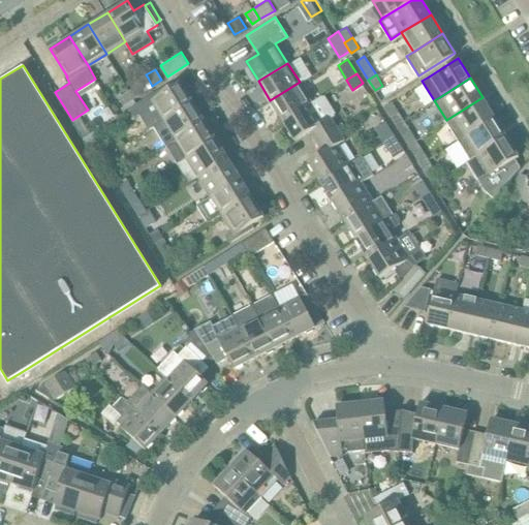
[(167,84),(128,107),(134,116),(139,113),(149,127),(153,124),(192,100),(180,81),(169,87),(167,84)]
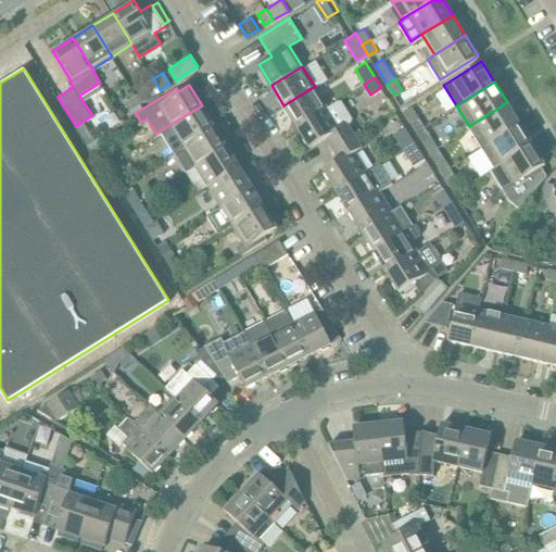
[(315,86),(283,105),(297,125),(327,105),(315,86)]
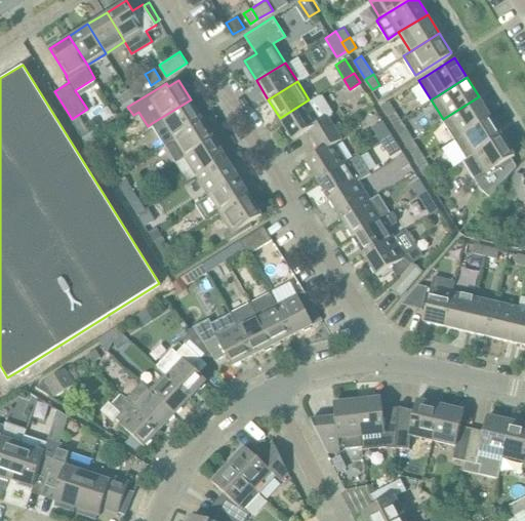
[(138,82),(128,88),(132,96),(143,90),(138,82)]
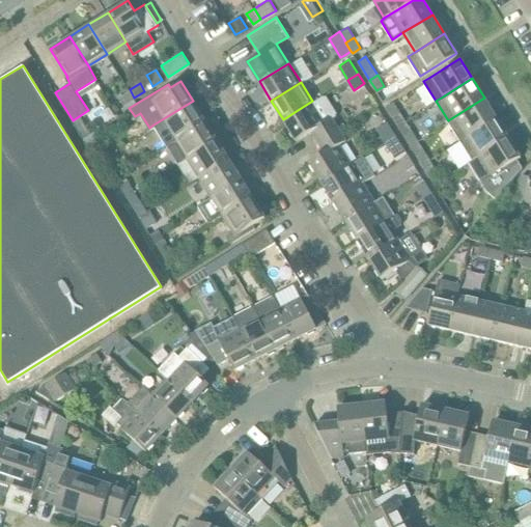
[(118,96),(123,104),(134,98),(130,89),(118,96)]
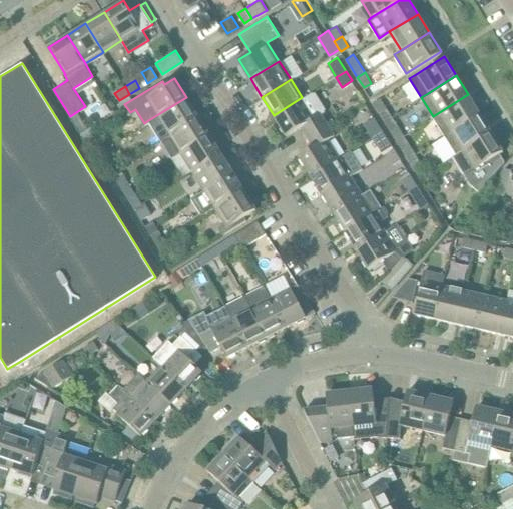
[(302,97),(274,115),(286,134),(301,125),(307,135),(327,123),(321,112),(324,110),(324,109),(326,108),(315,91),(313,92),(312,91),(302,97)]
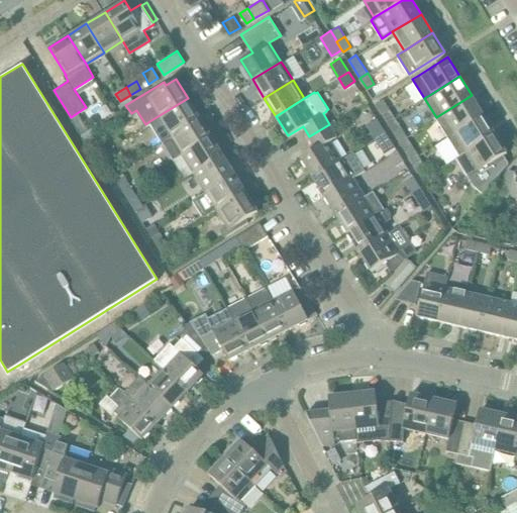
[(472,95),(436,117),(447,135),(483,113),(472,95)]
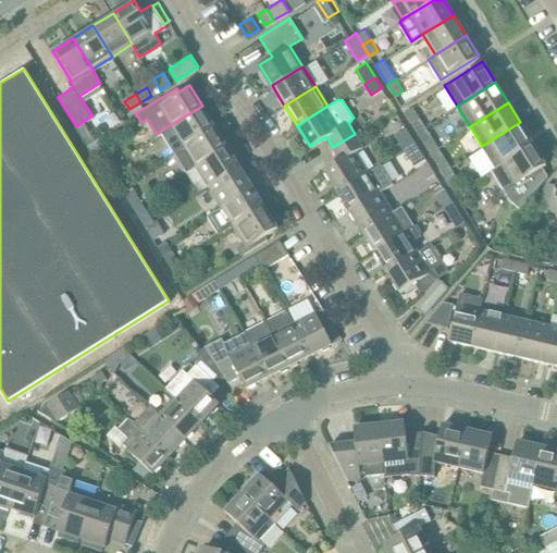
[(202,106),(161,131),(174,151),(184,145),(214,125),(202,106)]
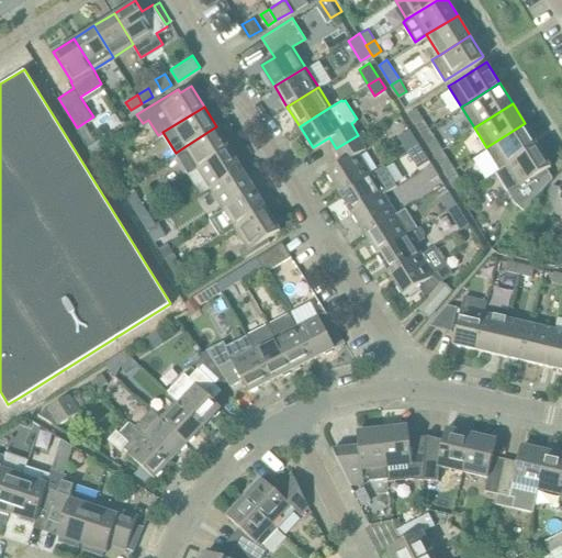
[(416,107),(407,112),(415,123),(424,118),(416,107)]
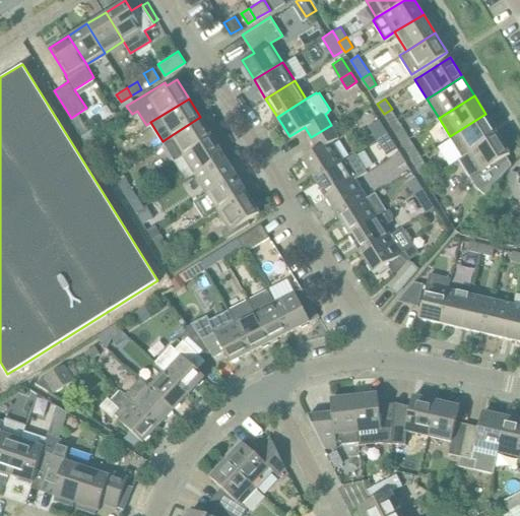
[(78,113),(71,118),(80,134),(88,129),(78,113)]
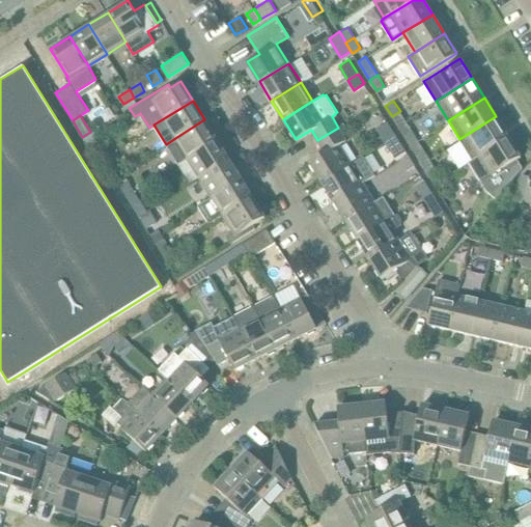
[(496,116),(459,139),(472,158),(508,136),(496,116)]
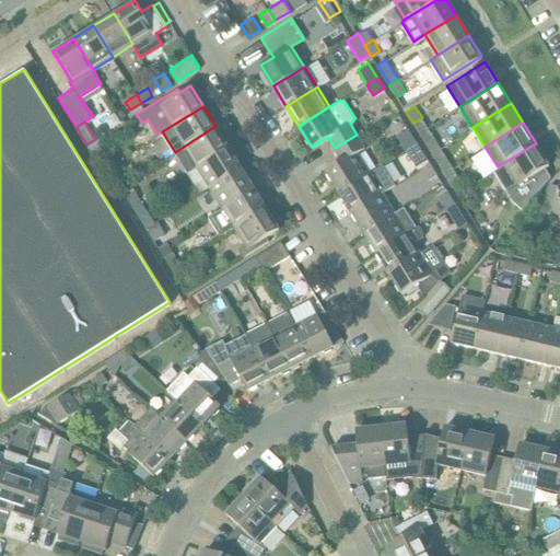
[(176,154),(174,155),(184,171),(185,170),(187,172),(197,165),(229,147),(216,126),(185,146),(175,152),(176,154)]
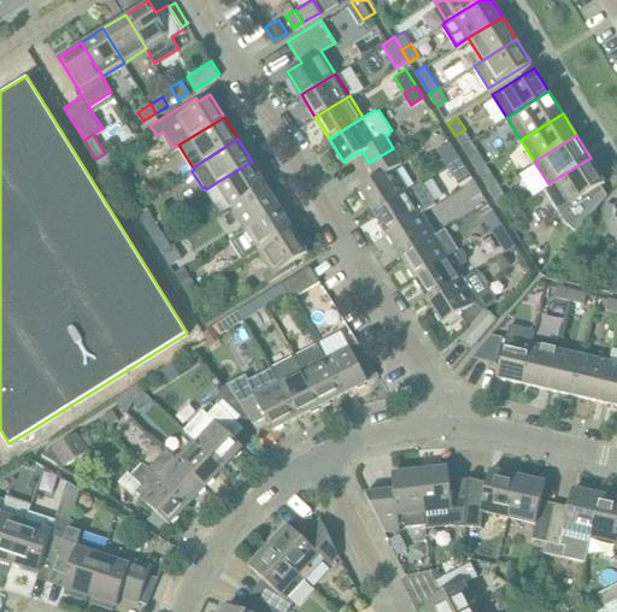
[(450,139),(438,147),(447,163),(459,156),(450,139)]
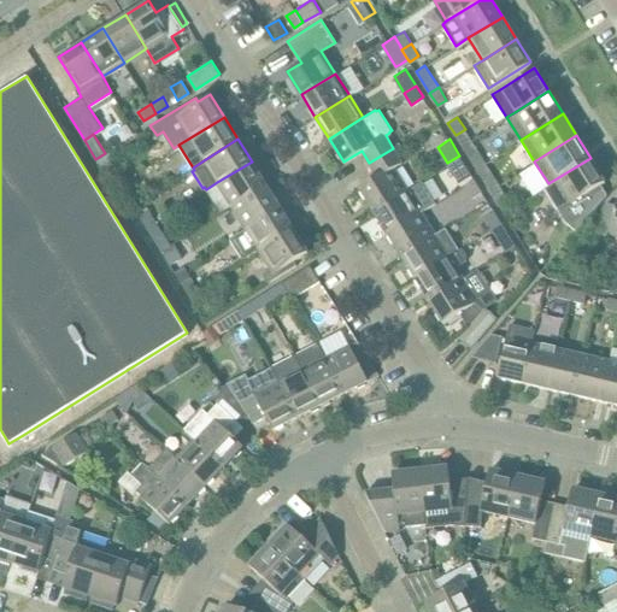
[(376,175),(358,187),(372,210),(407,188),(393,166),(401,162),(393,148),(369,163),(376,175)]
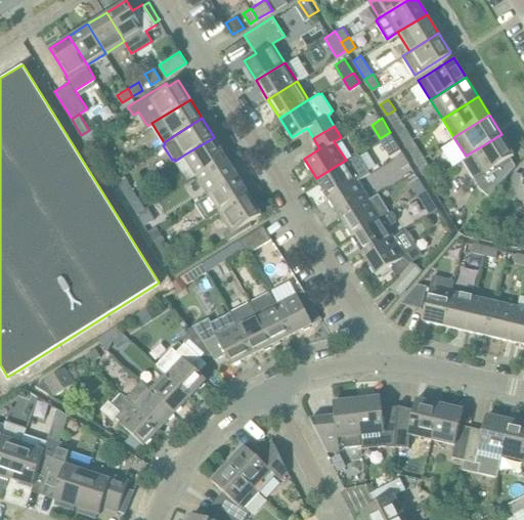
[(397,132),(404,142),(411,137),(405,127),(397,132)]
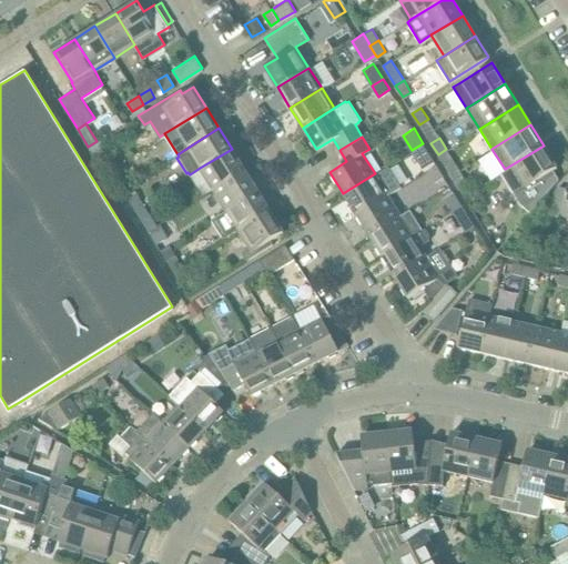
[(97,141),(88,147),(93,154),(99,151),(105,148),(100,139),(97,141)]
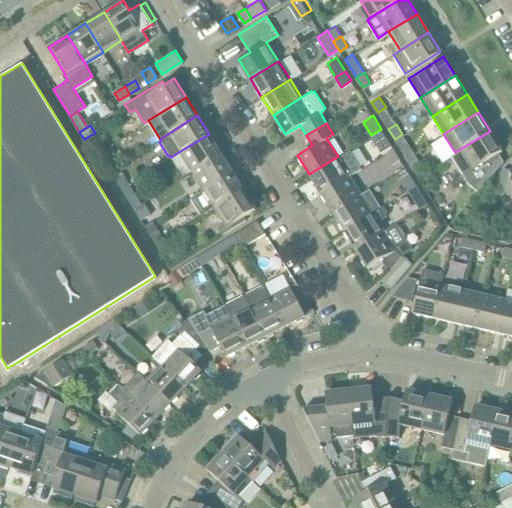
[(381,129),(371,135),(380,149),(390,142),(381,129)]
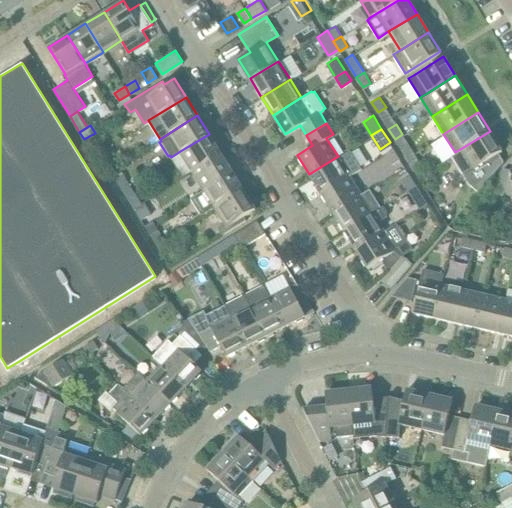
[(455,152),(451,155),(463,174),(468,182),(478,190),(503,160),(498,152),(502,150),(490,131),(455,152)]
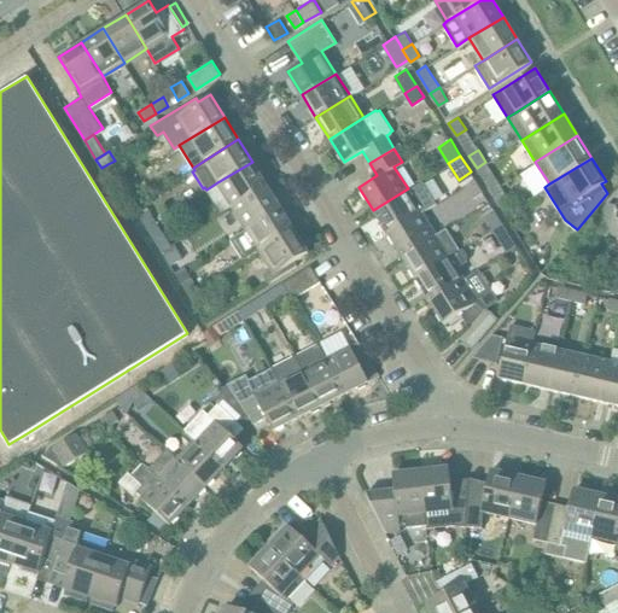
[(252,162),(217,182),(232,205),(266,184),(252,162)]
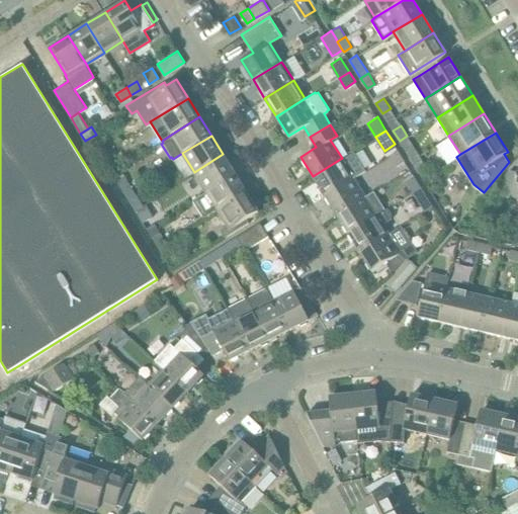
[(407,136),(400,141),(406,151),(414,146),(407,136)]
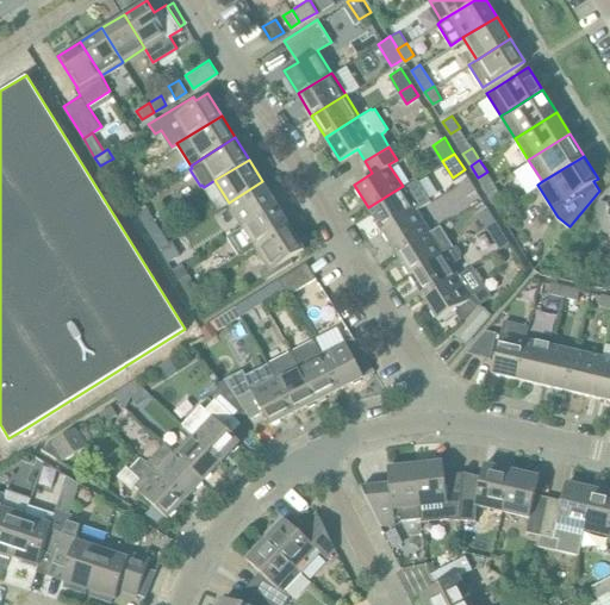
[(118,180),(112,184),(126,205),(131,203),(141,197),(126,174),(118,180)]
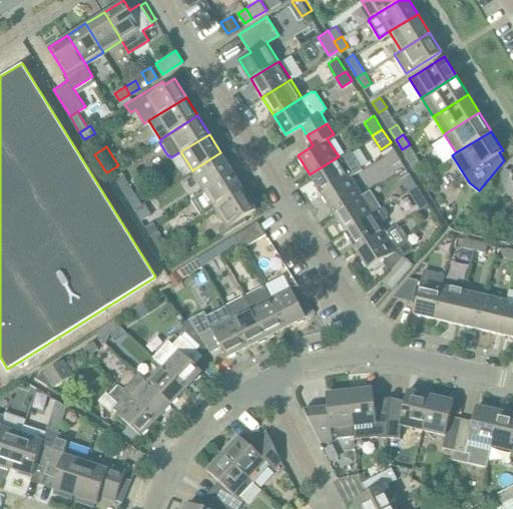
[(394,147),(386,152),(393,162),(400,158),(394,147)]
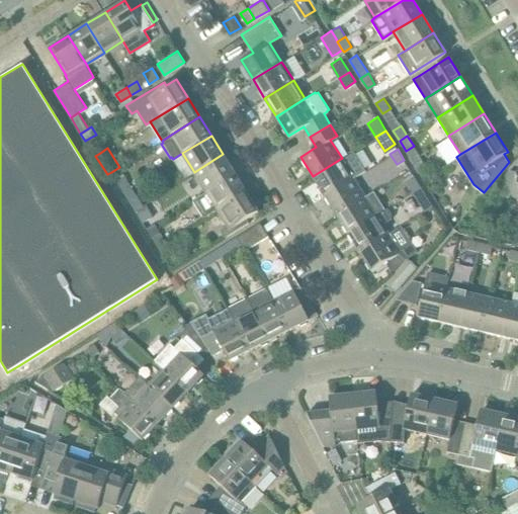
[(342,158),(313,176),(325,194),(353,176),(365,169),(354,151),(342,158)]
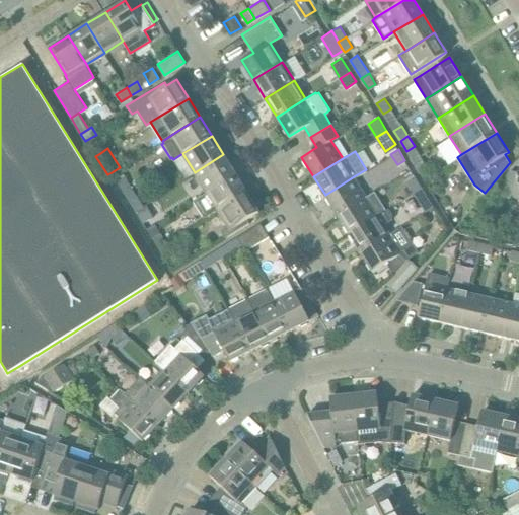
[(223,154),(195,172),(206,191),(234,172),(223,154)]
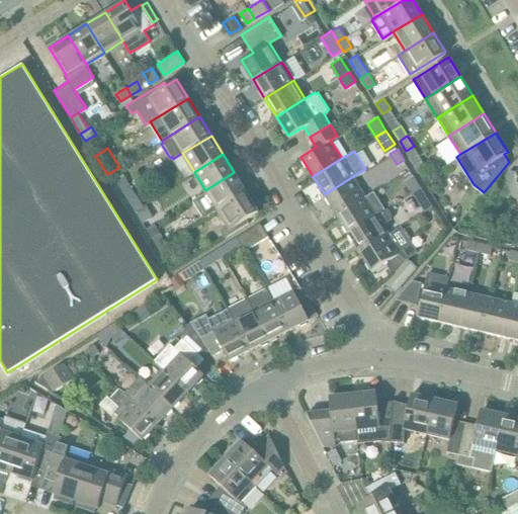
[(424,164),(417,168),(423,178),(430,173),(424,164)]
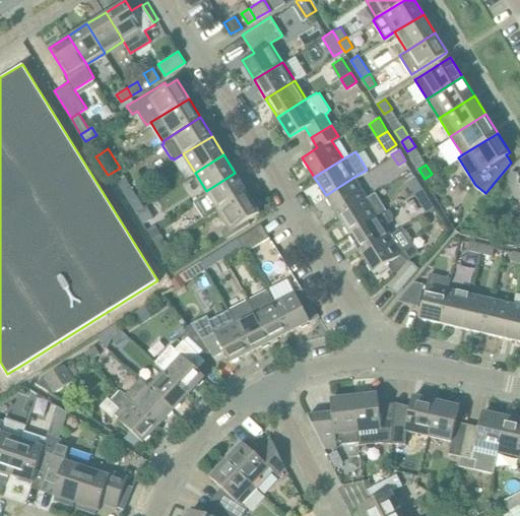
[(120,168),(112,173),(124,191),(131,186),(120,168)]
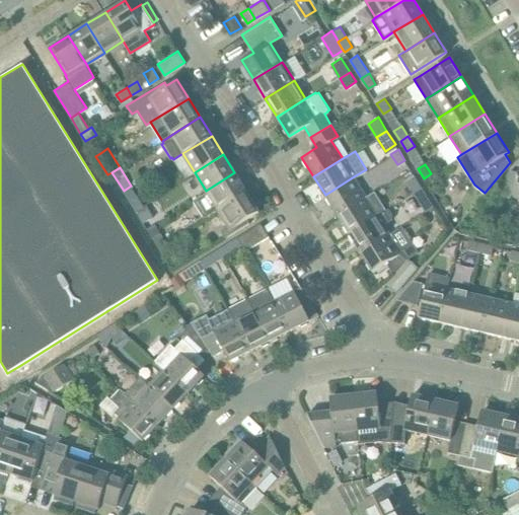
[(505,174),(501,194),(513,197),(518,198),(518,169),(517,176),(505,174)]
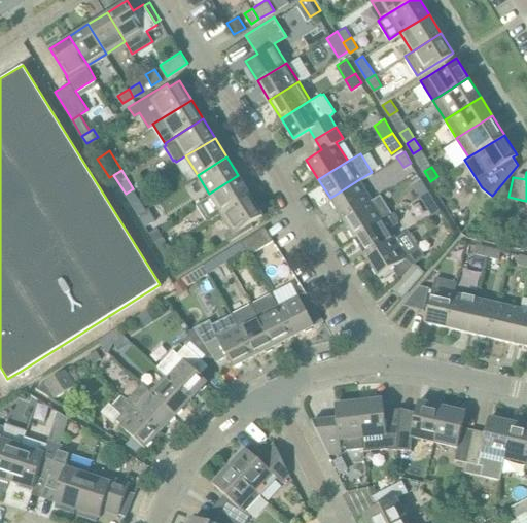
[(209,194),(196,202),(207,220),(221,212),(250,195),(238,175),(209,194)]
